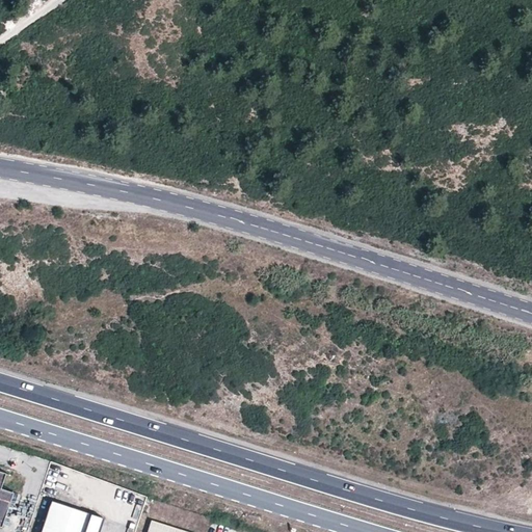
[(0,516),(8,490),(0,487),(0,475),(1,471),(0,470),(0,516)]
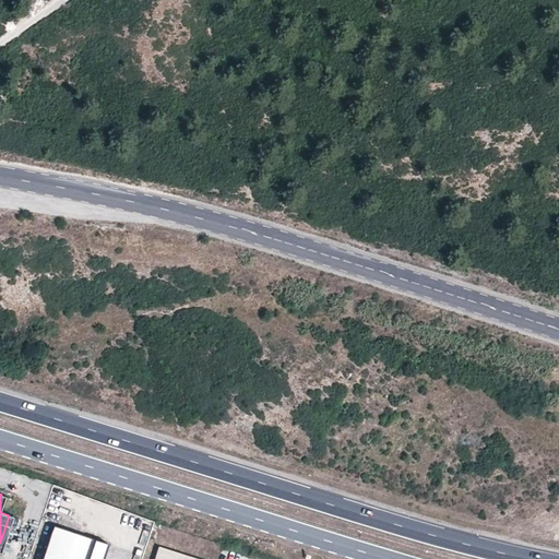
[(86,549),(91,536),(55,525),(44,558),(88,558),(91,551),(86,549)]
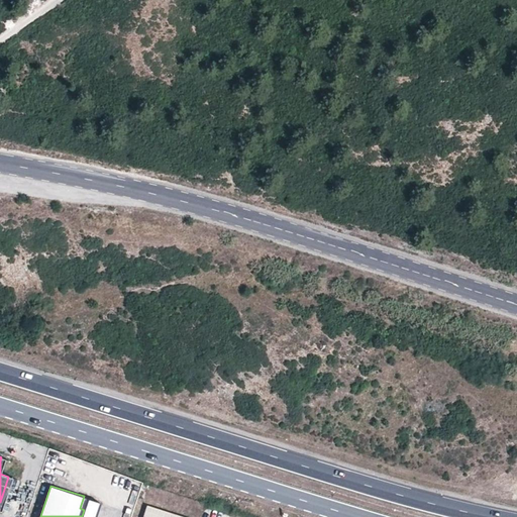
[(95,516),(100,501),(84,496),(80,508),(84,510),(82,516),(95,516)]
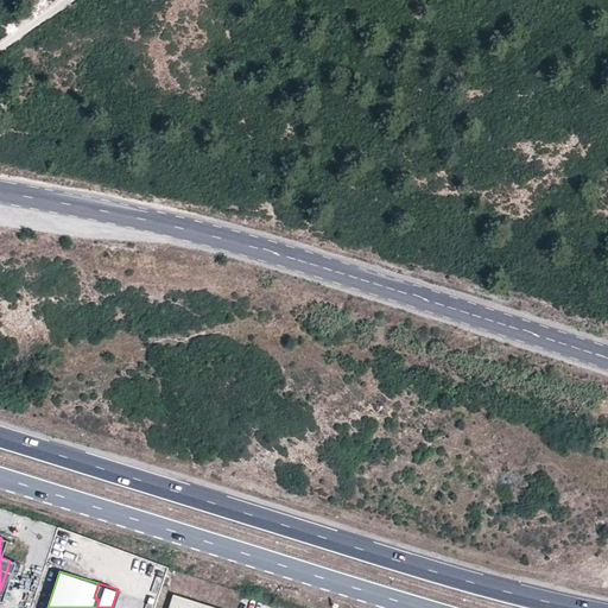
[(220,607),(203,603),(188,597),(172,593),(168,607),(220,607)]
